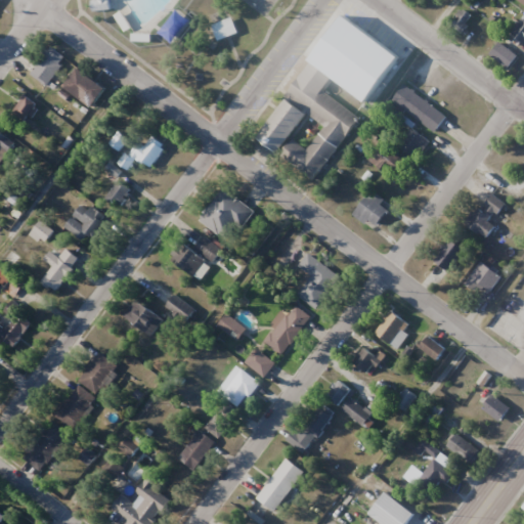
[(237,33),(231,17),(211,27),(218,42),(237,33)]
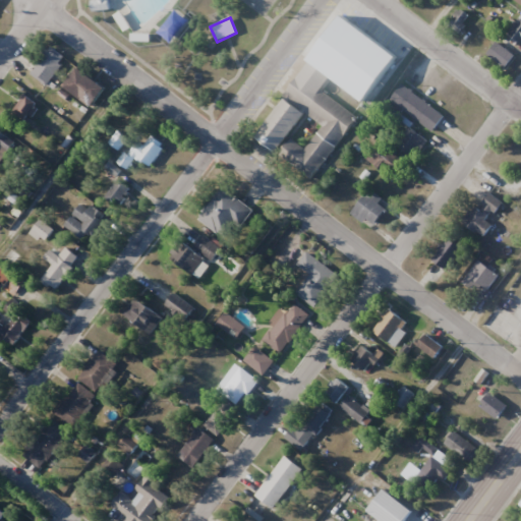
[(346,18),(401,58),(369,102),(314,63),(346,18)]
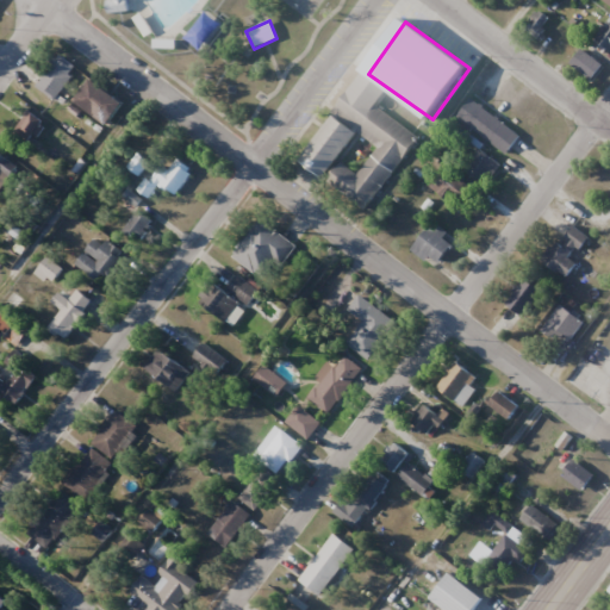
[(609,22),(596,41),(609,50),(609,22)]
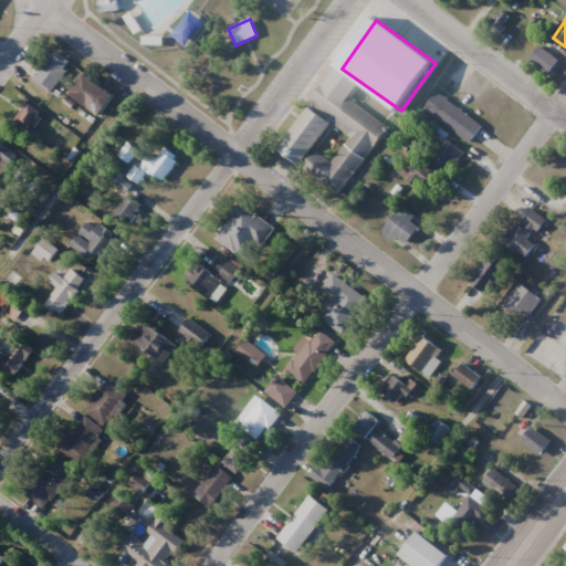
[(531,60),(547,75),(559,61),(543,46),(531,60)]
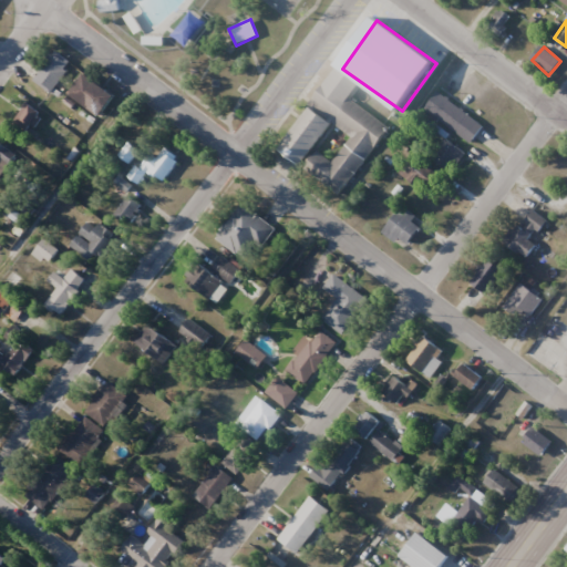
[(70,62),(54,51),(38,73),(53,84),(70,62)]
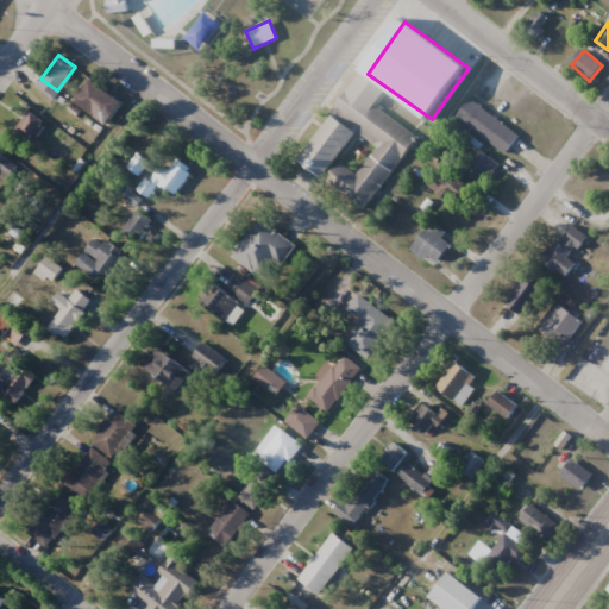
[(124,105),(93,80),(76,101),(107,126),(124,105)]
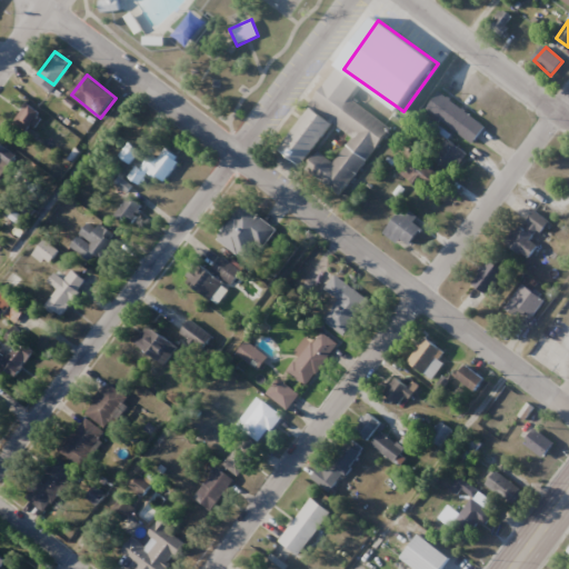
[(389,127),(326,82),(280,149),(303,166),(332,123),(351,137),(333,163),(317,152),(305,169),(342,196),(389,127)]
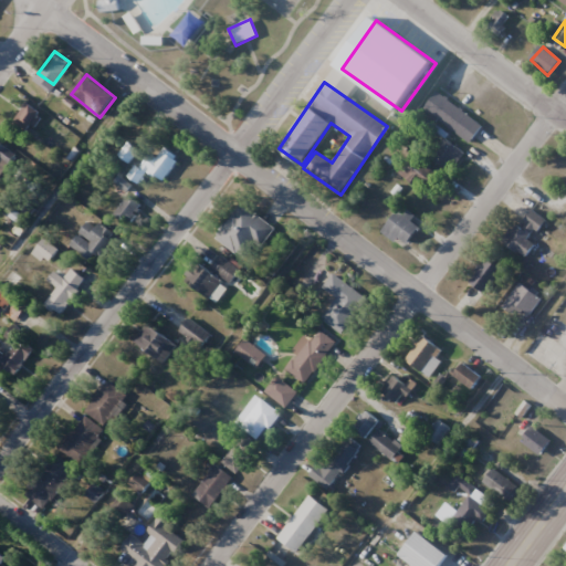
[(440,94),(484,127),(472,143),(429,109),(440,94)]
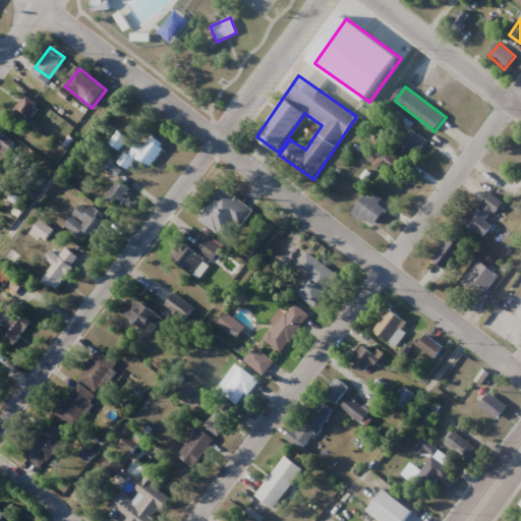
[(38,105),(24,96),(12,112),(25,122),(38,105)]
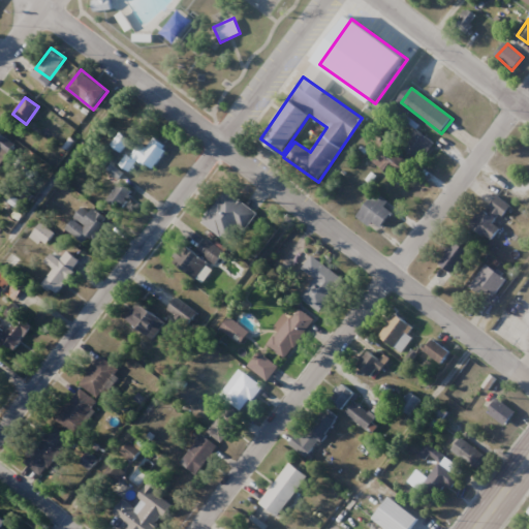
[(434,143),(408,124),(393,144),(418,163),(434,143)]
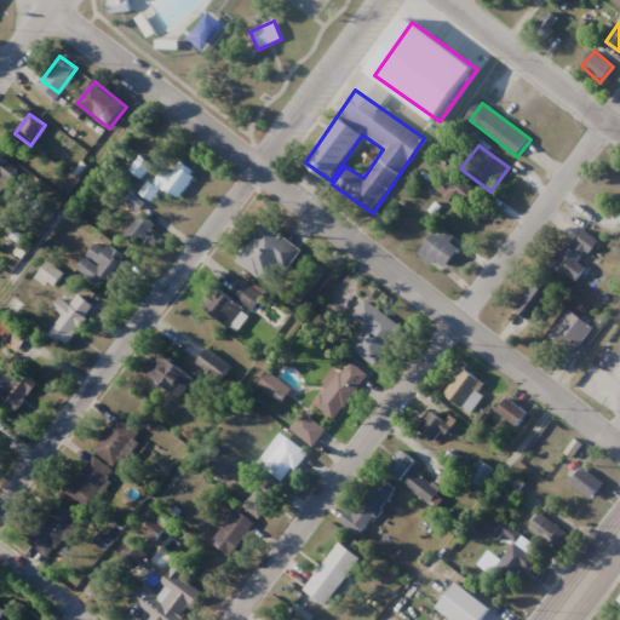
[(0,191),(18,174),(0,156),(0,191)]
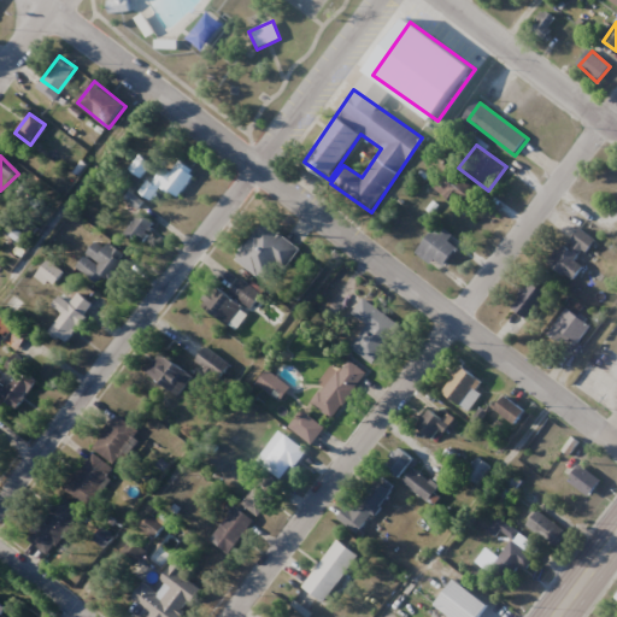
[(147,198),(194,184),(188,160),(154,170),(158,182),(145,186),(147,198)]
